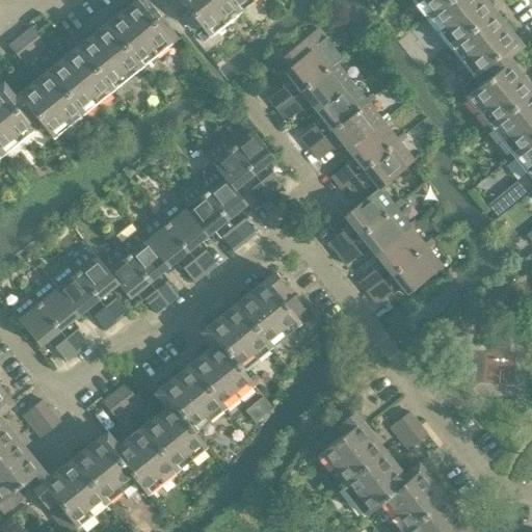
[(134,0),(105,24),(141,70),(143,68),(141,64),(166,45),(168,48),(171,45),(178,40),(159,18),(153,23),(144,11),(151,6),(145,0),(134,0)]
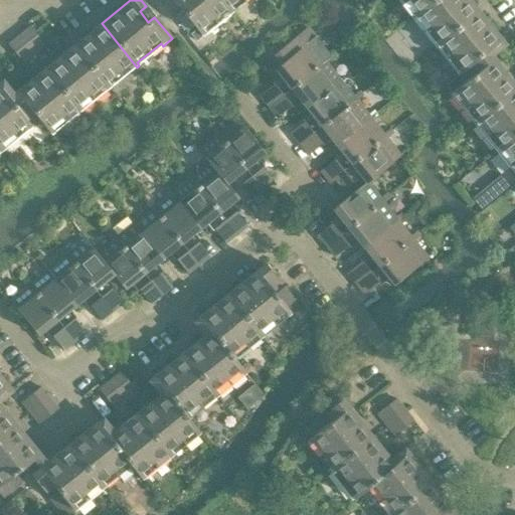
[(161,0),(187,31),(193,26),(202,37),(205,35),(203,32),(227,14),(229,16),(231,14),(219,0),(161,0)]
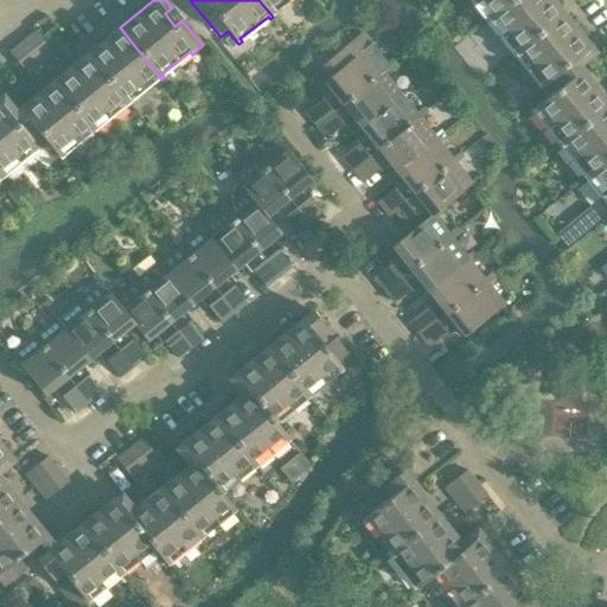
[(259,0),(273,17),(275,14),(273,12),(287,0),(259,0)]
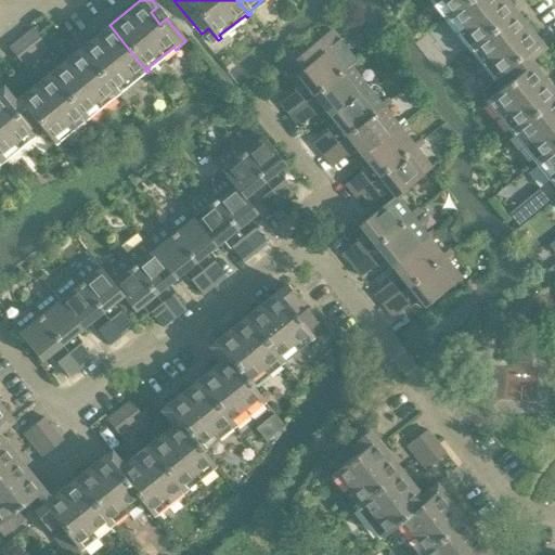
[(430,0),(443,15),(441,17),(443,20),(467,0),(430,0)]
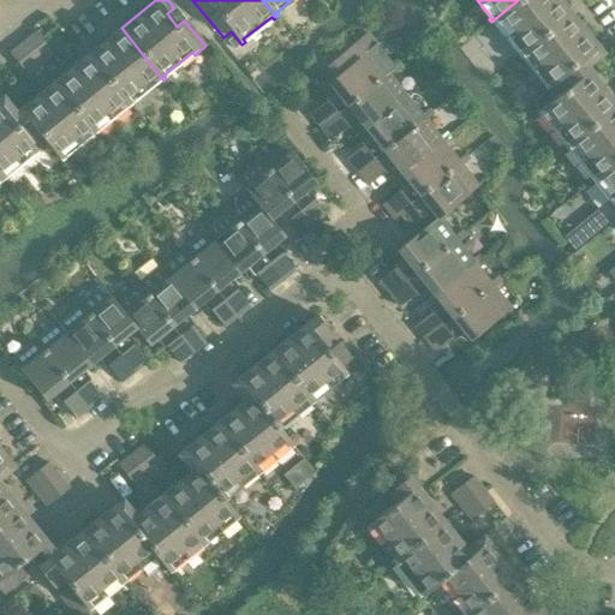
[(560,0),(518,0),(491,22),(493,25),(496,23),(519,51),(515,53),(518,55),(571,13),(560,0)]
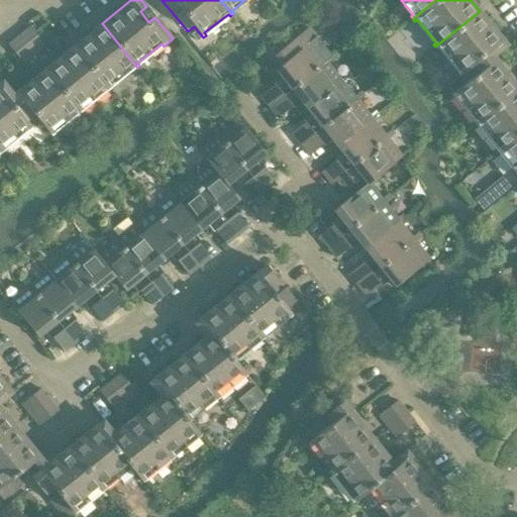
[(480,11),(435,46),(437,49),(439,47),(458,72),(456,73),(459,77),(462,80),(492,56),(489,52),(503,40),(480,11)]
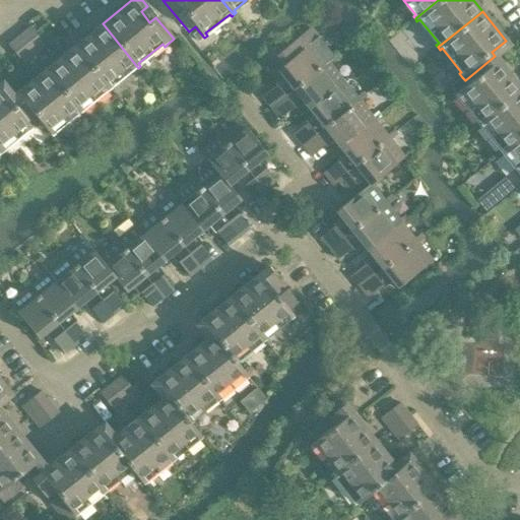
[(103,23),(74,47),(110,90),(112,88),(110,86),(134,67),(136,69),(138,68),(103,23)]
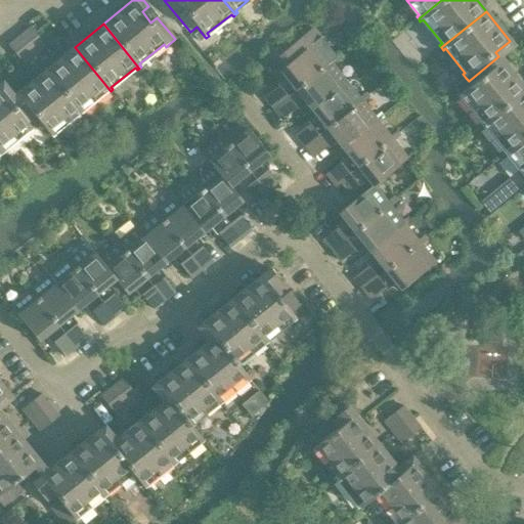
[(30,28),(18,37),(34,55),(45,47),(30,28)]
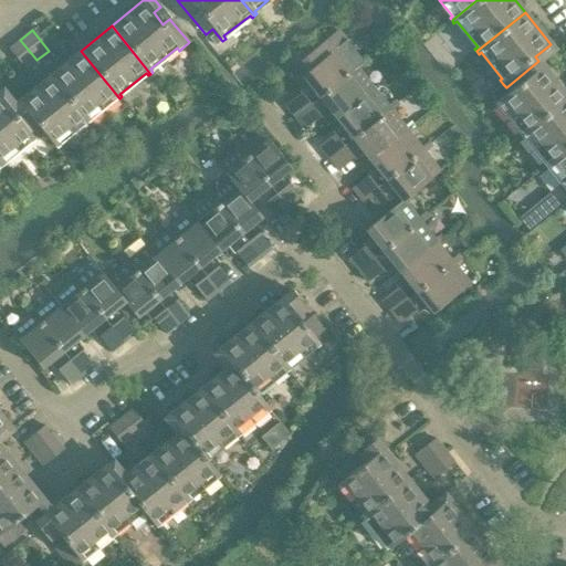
[(310,86),(285,106),(294,117),(363,62),(362,60),(346,41),(338,30),(300,62),(307,72),(302,76),(310,86)]
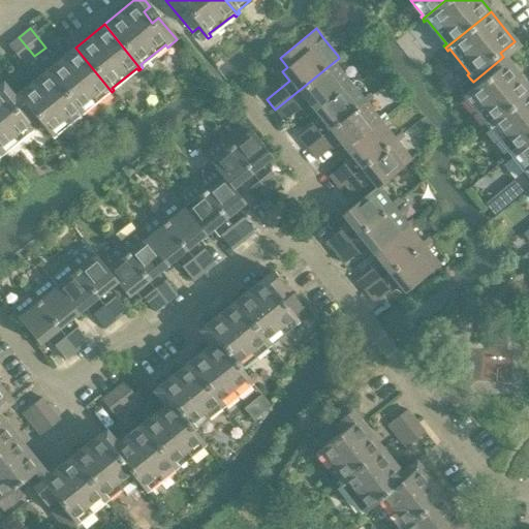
[(34,56),(19,37),(7,45),(23,65),(34,56)]
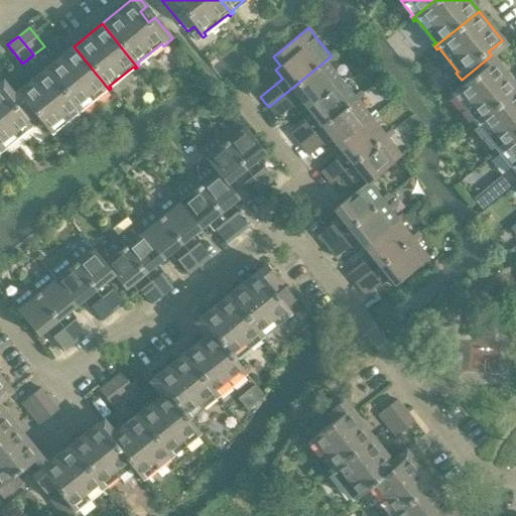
[(74,46),(45,69),(81,113),(83,111),(81,109),(105,90),(107,92),(109,90),(74,46)]
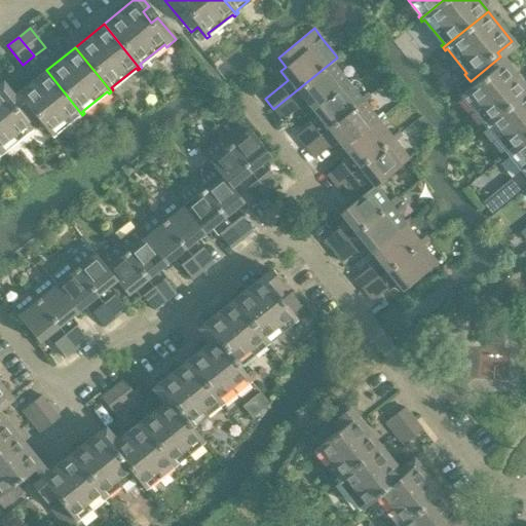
[(474,85),(459,97),(461,100),(464,99),(484,122),(481,124),(483,126),(525,91),(525,87),(500,57),(471,81),(474,85)]
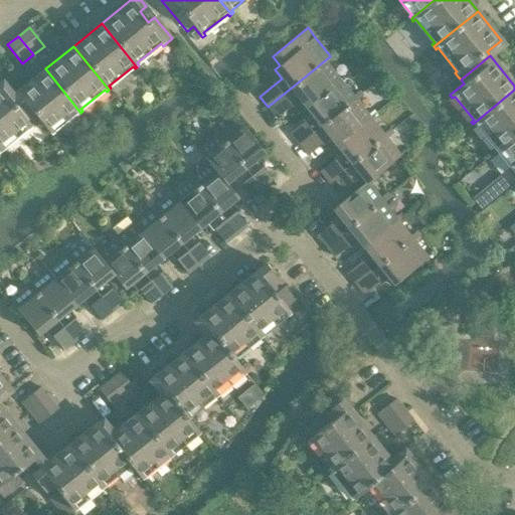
[(330,56),(268,107),(277,118),(299,100),(305,109),(339,80),(326,63),(332,58),(330,56)]
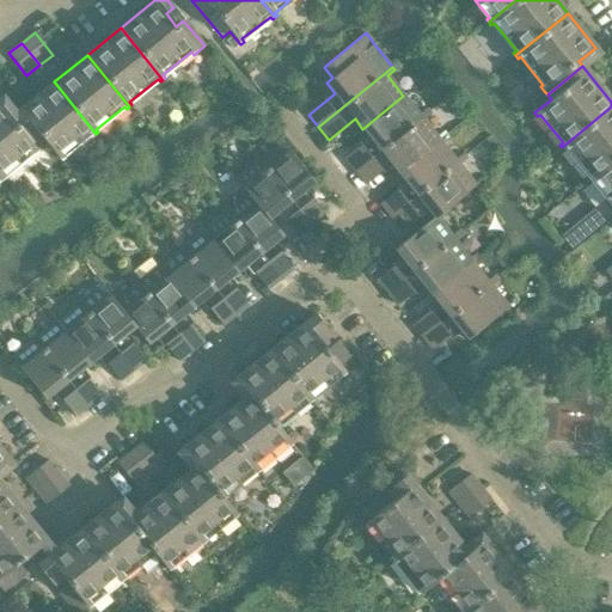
[(19,110),(14,114),(43,148),(48,145),(61,161),(65,159),(62,155),(91,133),(93,136),(96,134),(54,81),(19,110)]
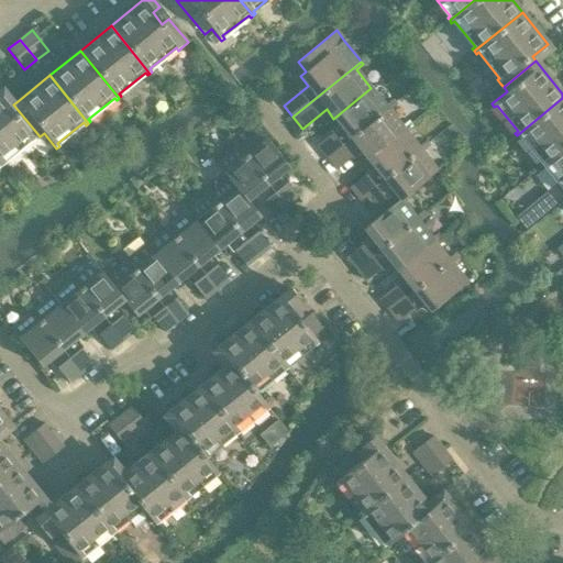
[(341,128),(317,146),(326,158),(395,103),(393,100),(386,106),(371,88),(333,119),(341,128)]
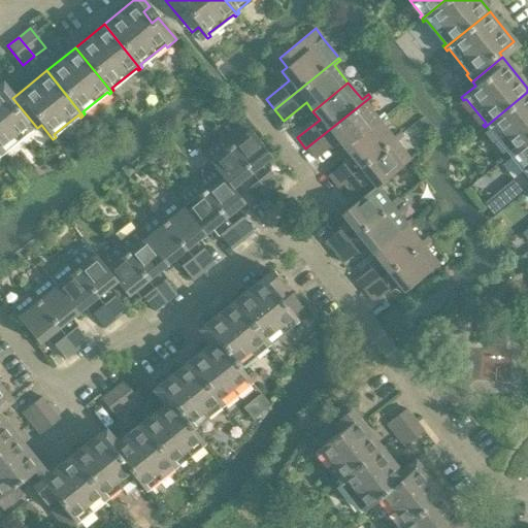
[(0,90),(0,151),(3,155),(5,154),(4,151),(28,131),(30,134),(37,128),(12,98),(8,101),(0,90)]
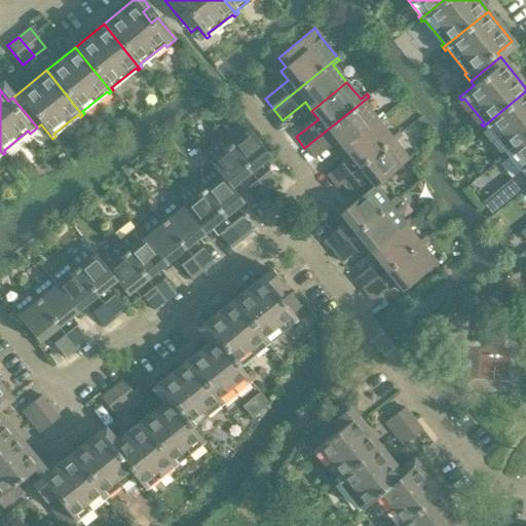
[(525,91),(483,126),(485,129),(487,127),(506,151),(504,153),(506,155),(525,139),(525,91)]
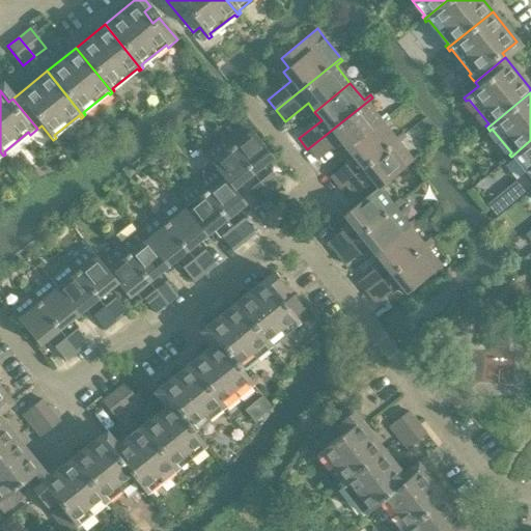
[(372,98),(307,149),(316,160),(339,142),(345,150),(382,121),(367,105),(373,100),(372,98)]
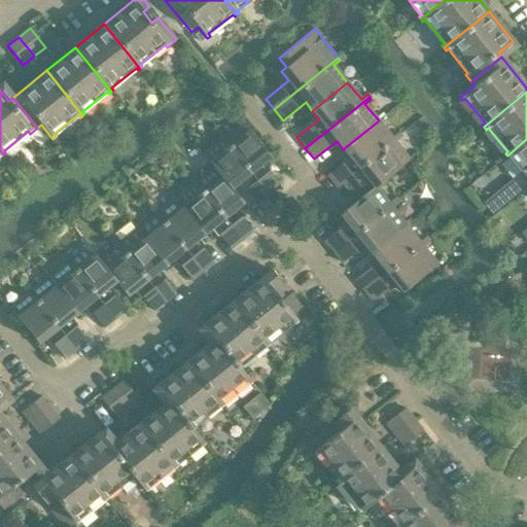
[(219,130),(217,131),(269,196),(279,186),(261,165),(270,157),(237,115),(236,116),(241,123),(224,136),(219,130)]
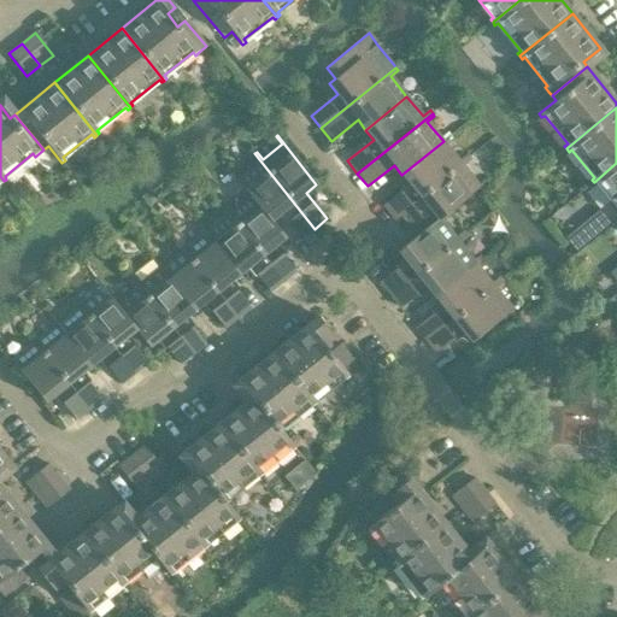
[(410,184),(383,206),(393,218),(469,158),(466,156),(459,162),(444,141),(401,175),(410,184)]
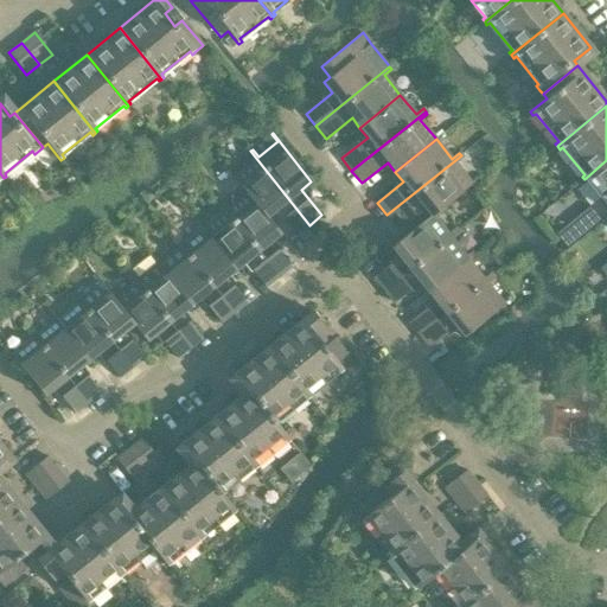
[(228,170),(247,193),(247,192),(266,217),(267,217),(276,209),(296,235),(310,225),(250,151),(247,153),(253,160),(234,176),(228,168),(228,170)]
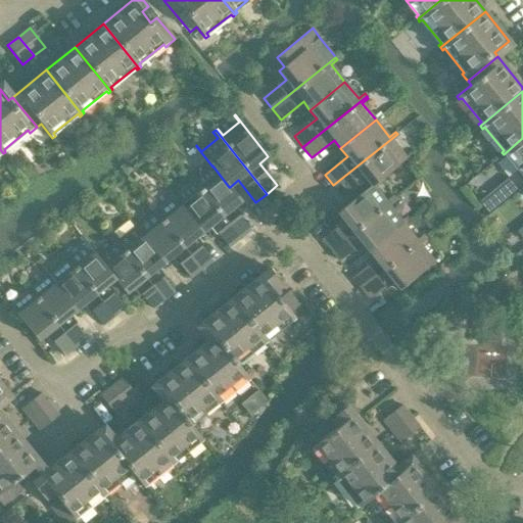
[(397,134),(333,185),(342,196),(365,178),(371,186),(372,187),(373,186),(413,154),(413,153),(407,158),(392,141),(399,137),(397,134)]
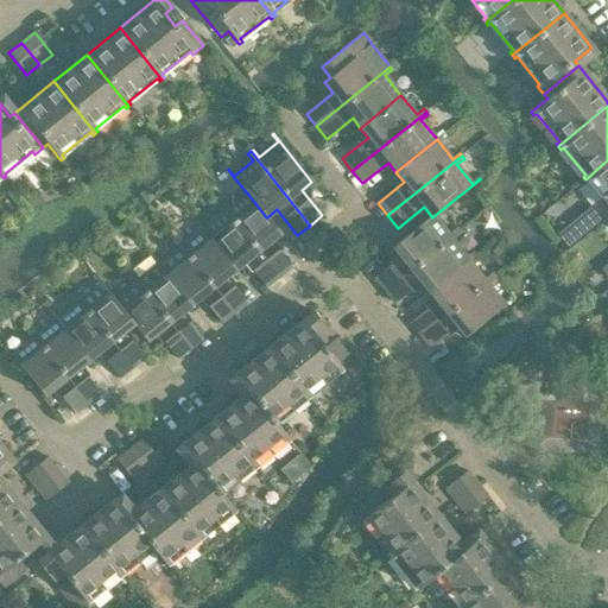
[(607,160),(586,179),(587,183),(590,181),(607,202),(607,160)]
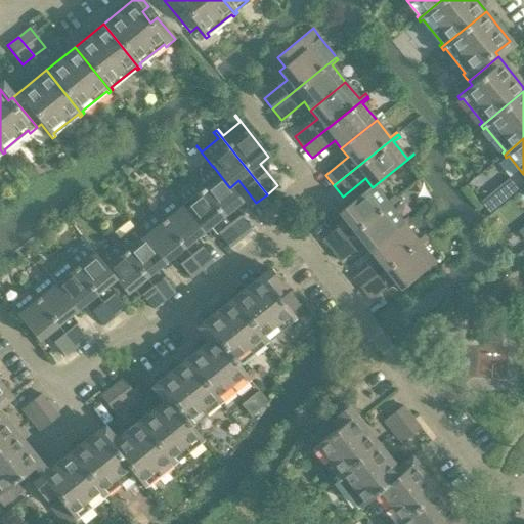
[(191,174),(188,175),(241,239),(251,230),(233,209),(242,202),(230,187),(229,187),(213,166),(213,167),(197,180),(191,174)]
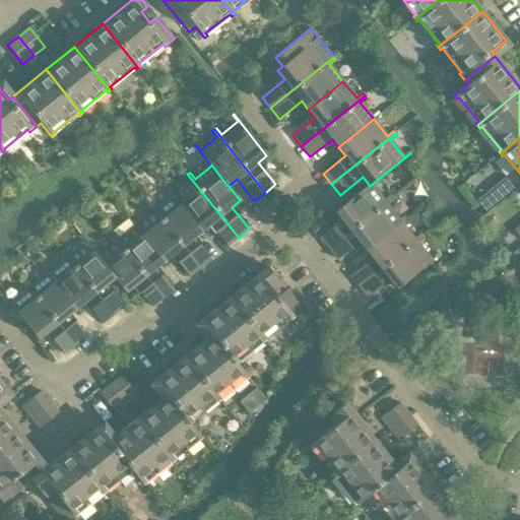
[(190,182),(174,195),(201,231),(210,224),(228,246),(239,238),(187,174),(185,176),(190,182)]
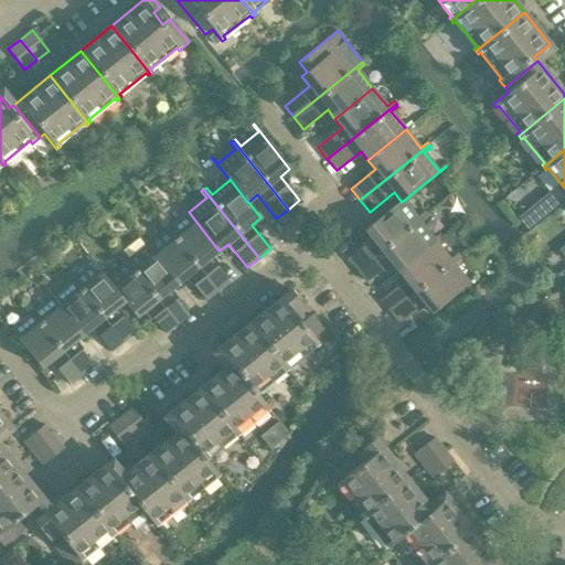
[(372,240),(348,259),(356,270),(426,215),(424,213),(417,219),(403,201),(402,202),(401,201),(364,231),(372,240)]
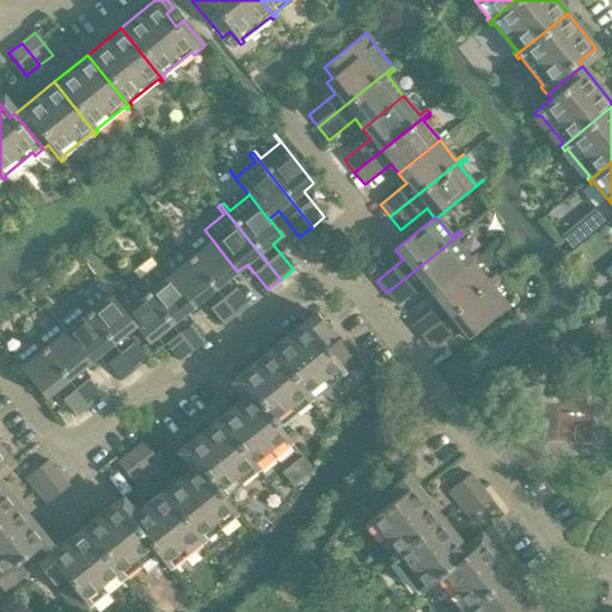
[(178,239),(176,240),(236,316),(249,306),(227,280),(237,271),(204,230),(184,246),(178,239)]
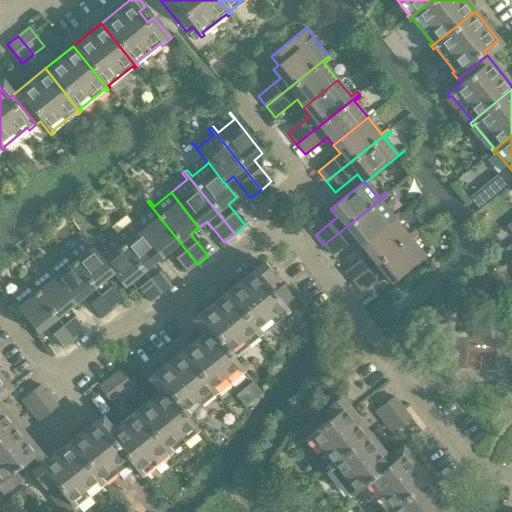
[(386,195),(323,245),(332,256),(354,238),(360,247),(395,219),(381,203),(388,198),(386,195)]
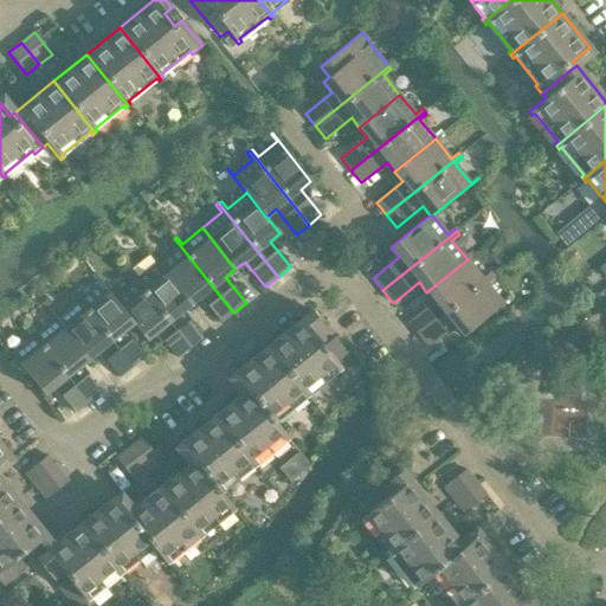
[(178,247),(158,264),(191,304),(200,297),(221,322),(233,313),(174,238),(172,240),(178,247)]
